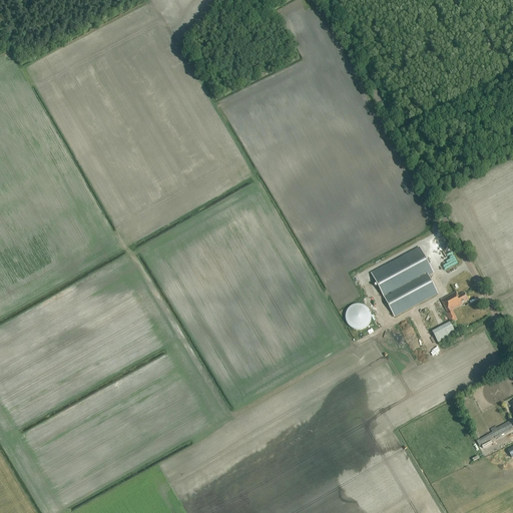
[(395,318),(438,294),(428,277),(433,274),(419,246),(370,273),(395,318)]
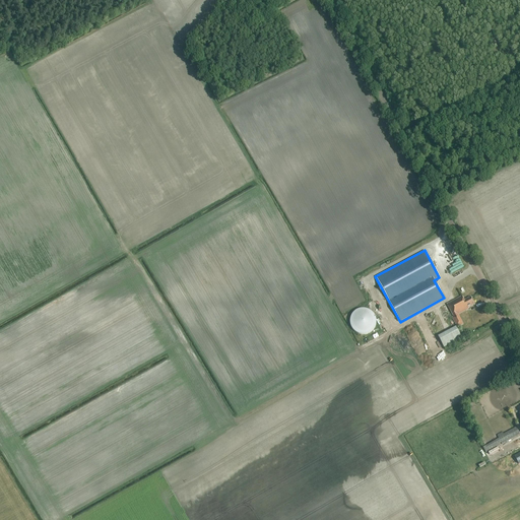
[(464,301),(462,297),(447,305),(454,317),(452,318),(457,328),(463,324),(458,315),(468,309),(474,305),(470,298),(464,301)]
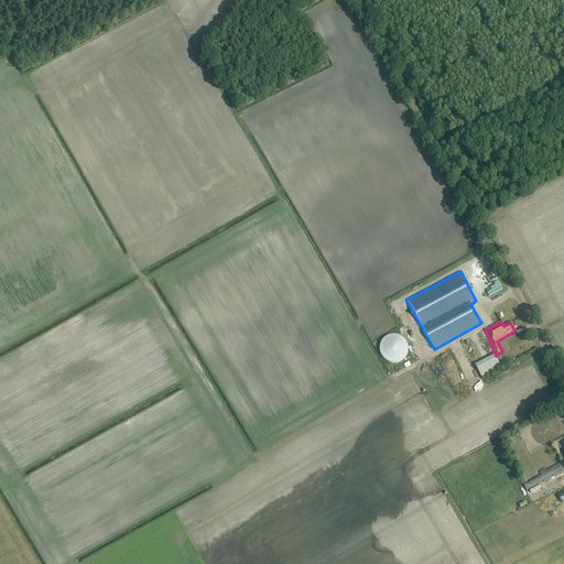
[(397,336),(394,335),(392,336),(390,336),(388,337),(386,338),(383,339),(382,342),(381,344),(380,346),(380,349),(380,351),(380,354),(381,356),(383,358),(384,359),(387,361),(389,362),(391,362),(393,362),(397,362),(399,362),(401,361),(403,359),(404,358),(405,356),(407,354),(408,350),(408,348),(407,346),(407,344),(405,342),(403,339),(401,338),(400,337),(397,336)]
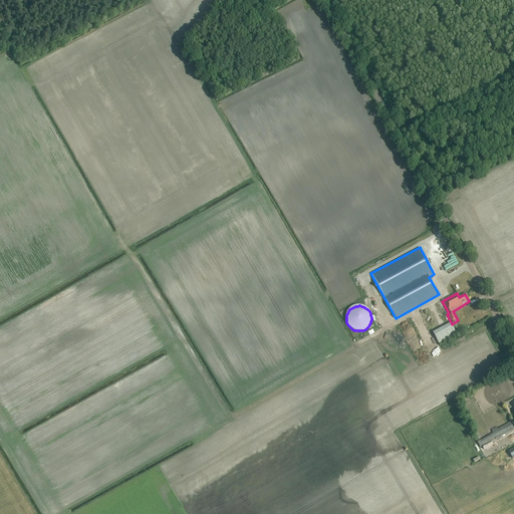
[(439,343),(457,334),(451,323),(433,332),(439,343)]
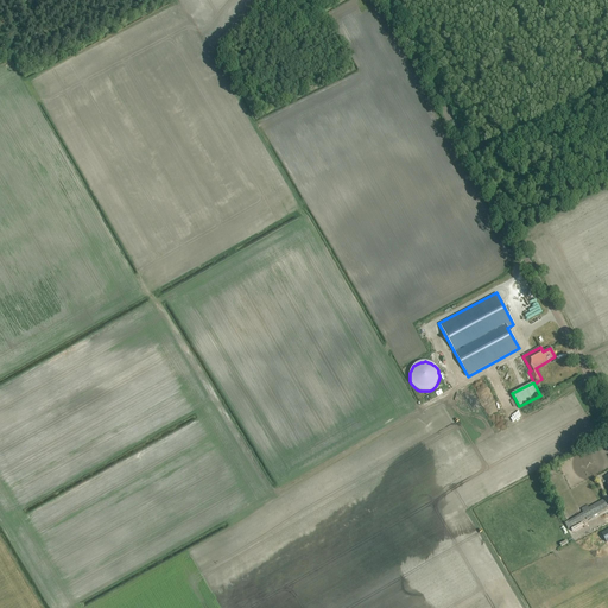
[(607,508),(603,500),(589,508),(587,505),(581,508),(583,513),(564,523),(568,530),(584,521),(583,519),(586,518),(587,520),(607,508)]
